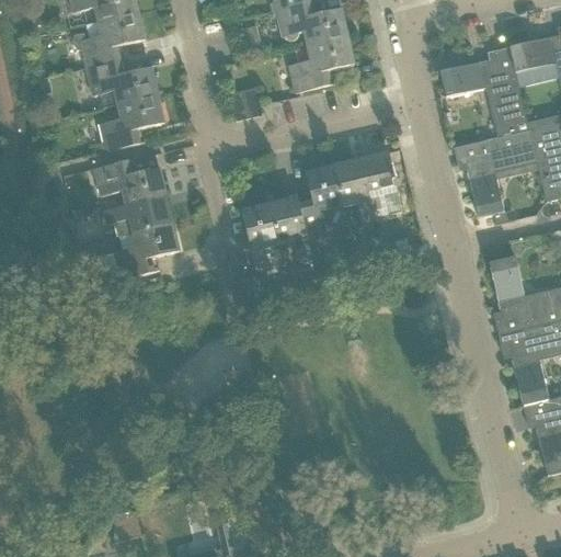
[(93,6),(96,20),(138,10),(135,0),(69,0),(72,11),(93,6)]
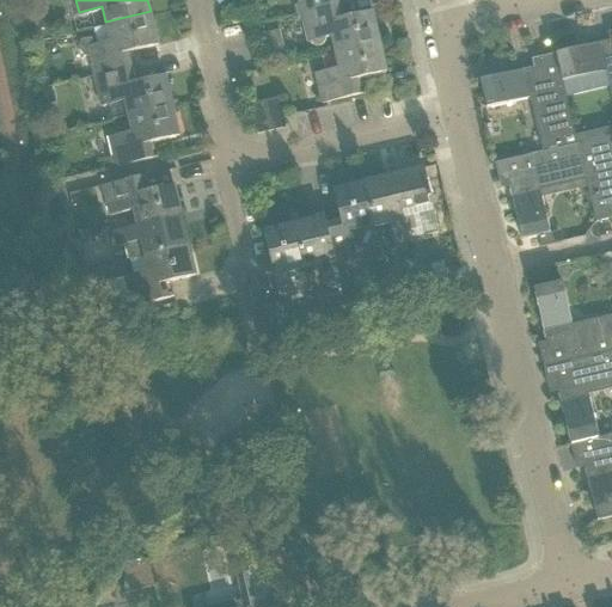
[(330,32),(334,48),(379,37),(371,7),(337,16),(335,1),(340,0),(334,0),(300,8),(307,38),(310,37),(311,38),(316,42),(323,40),(325,35),(325,34),(330,32)]
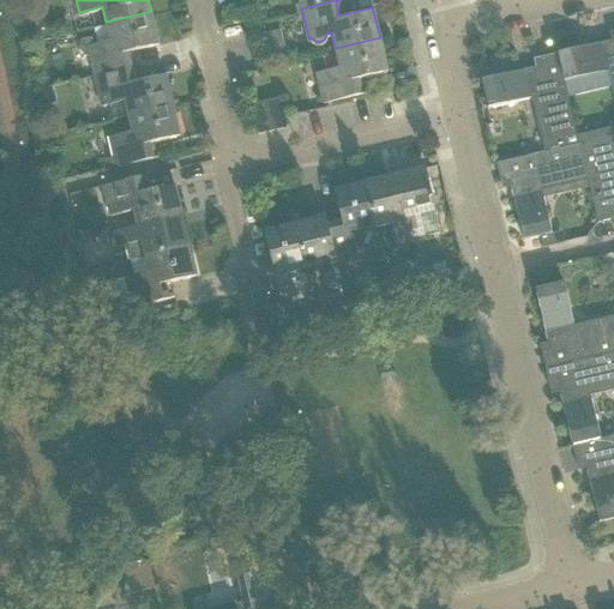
[(89,52),(94,72),(136,62),(136,61),(127,64),(124,49),(158,41),(151,11),(106,22),(109,37),(96,40),(96,37),(91,32),(80,35),(77,47),(84,53),(89,52)]
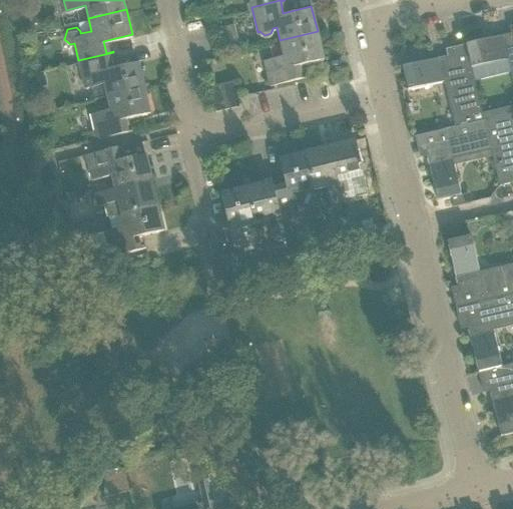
[(512,29),(465,41),(471,64),(508,55),(512,74),(512,29)]
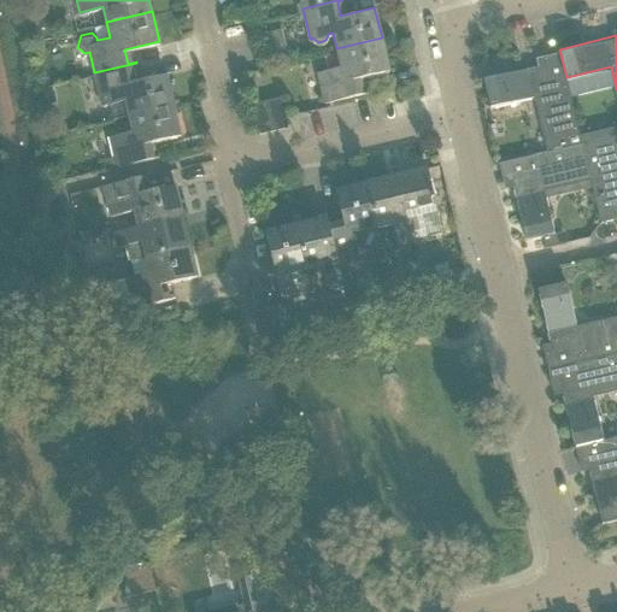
[(382,37),(336,48),(340,64),(317,69),(321,83),(324,100),(368,90),(364,75),(389,69),(382,37)]
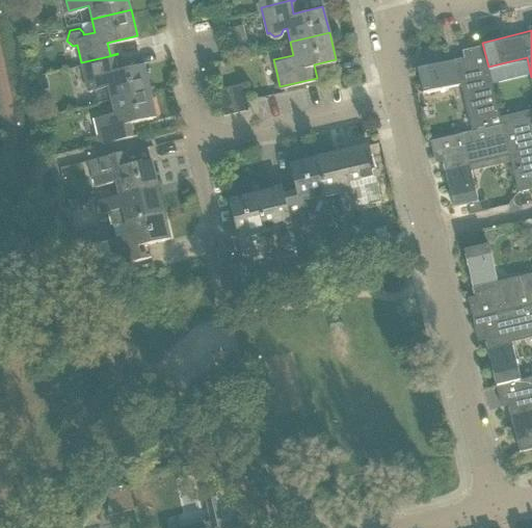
[(470,128),(471,129),(501,122),(499,113),(498,113),(487,68),(488,67),(482,43),(467,47),(469,54),(416,67),(421,90),(462,81),(474,127),(470,128)]
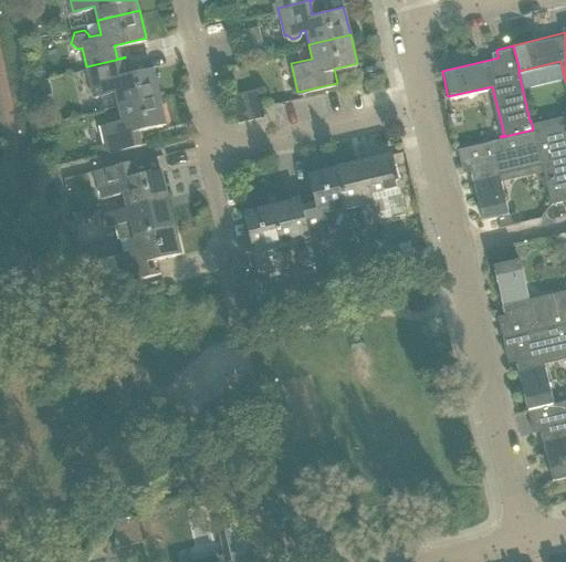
[(114,89),(117,104),(159,94),(152,65),(121,73),(117,60),(125,58),(86,66),(93,94),(114,89)]
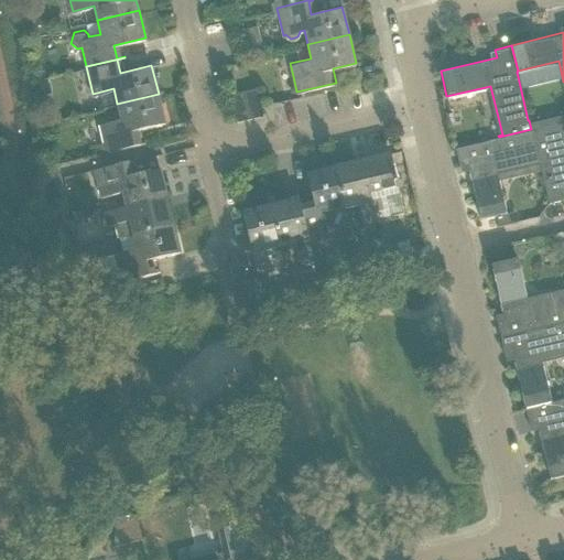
[(250,117),(262,114),(257,86),(243,89),(250,117)]
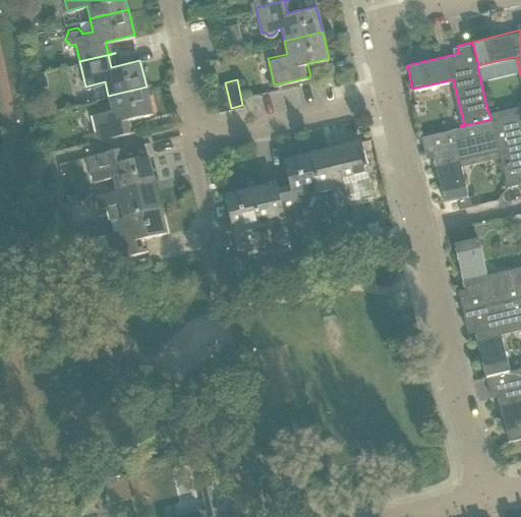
[(219,111),(231,108),(225,82),(213,85),(219,111)]
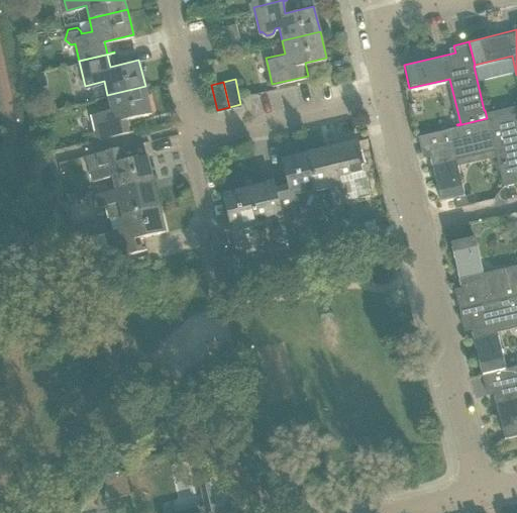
[(107,95),(110,107),(91,112),(97,138),(132,129),(132,128),(125,129),(122,118),(151,111),(145,86),(107,95)]
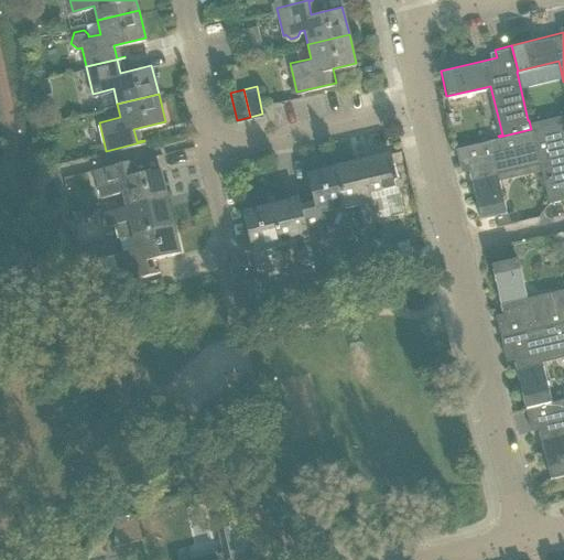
[(539,161),(549,201),(563,196),(563,194),(563,189),(563,138),(559,114),(529,120),(531,129),(539,161)]
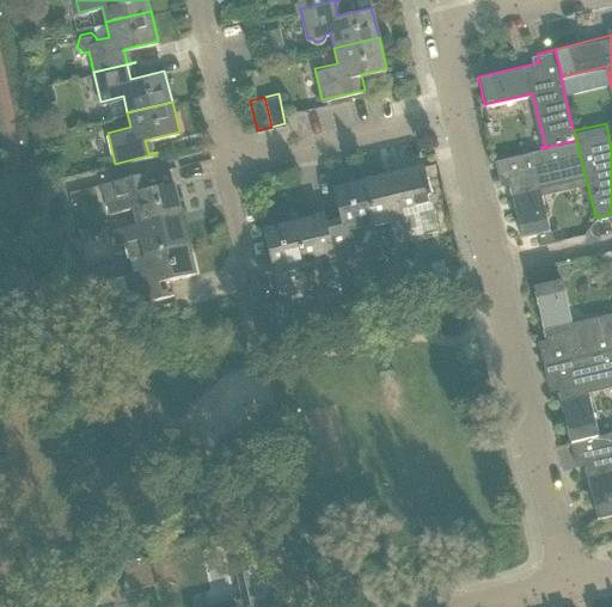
[(506,176),(520,235),(537,232),(540,244),(562,238),(560,226),(549,230),(538,182),(582,171),(583,175),(585,175),(576,140),(542,148),(494,159),(497,178),(506,176)]
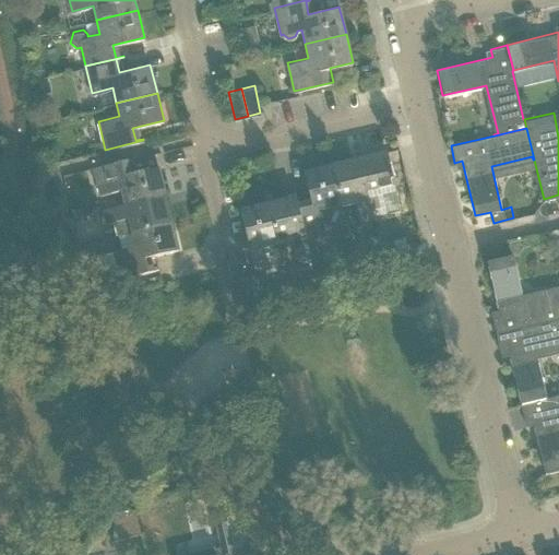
[(387,150),(358,156),(373,219),(375,219),(383,216),(387,215),(381,195),(395,190),(387,150)]
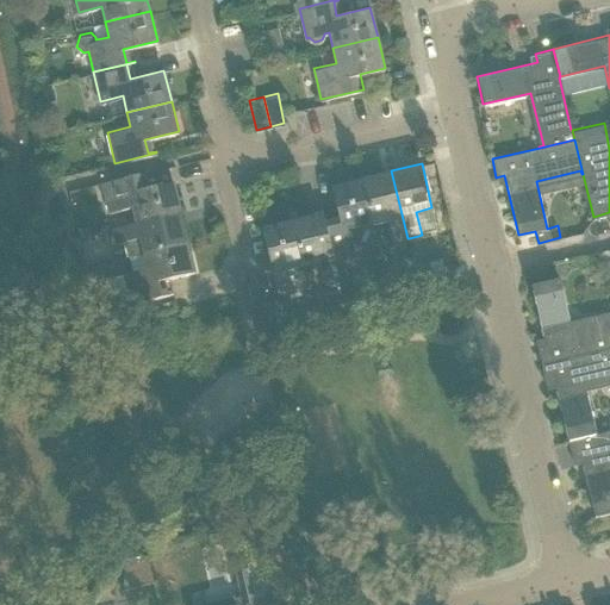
[(180,210),(173,180),(172,180),(168,167),(169,167),(169,164),(101,181),(109,211),(131,206),(135,220),(180,210)]
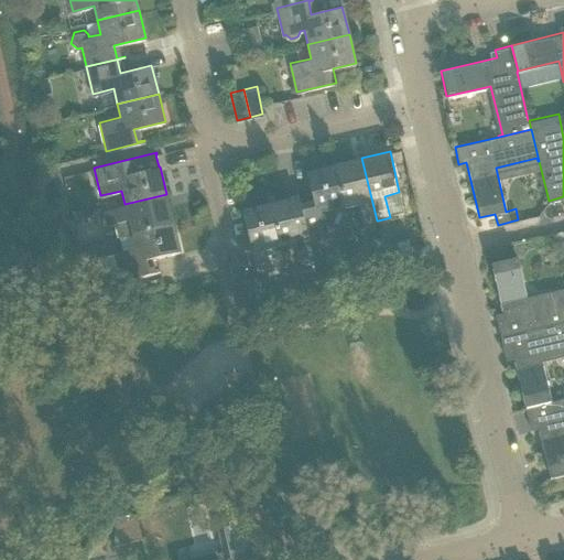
[(361,158),(334,164),(344,206),(358,203),(362,224),(377,221),(361,158)]
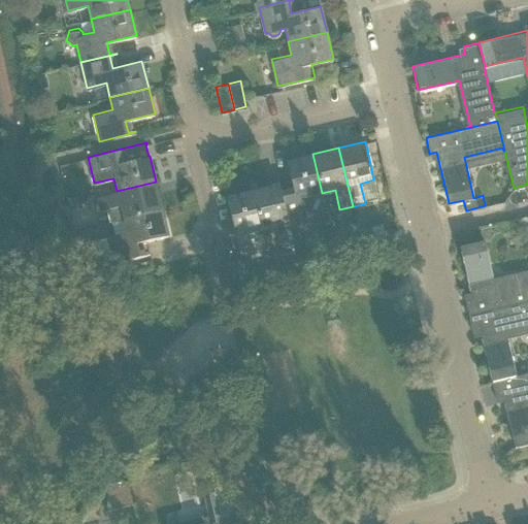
[(293,190),(282,193),(281,193),(288,222),(289,222),(312,216),(308,196),(322,193),(312,154),(287,160),(293,190)]
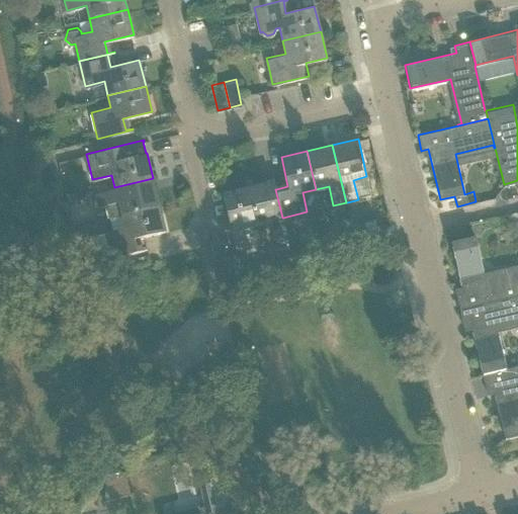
[(107,217),(120,213),(159,204),(153,178),(114,187),(95,192),(98,205),(104,203),(107,217)]
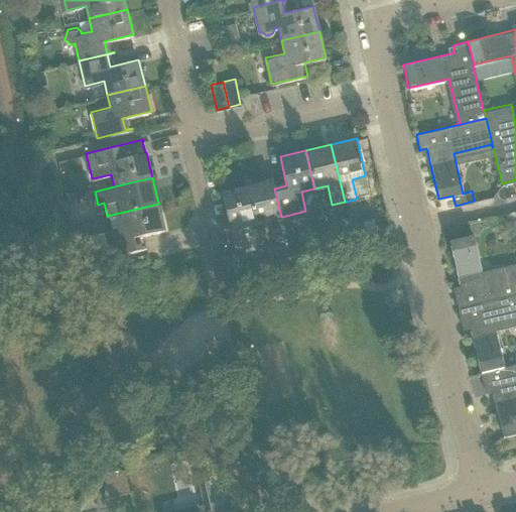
[(273,179),(247,185),(256,223),(269,220),(273,239),(286,236),(282,217),(281,217),(274,188),(275,188),(273,179)]
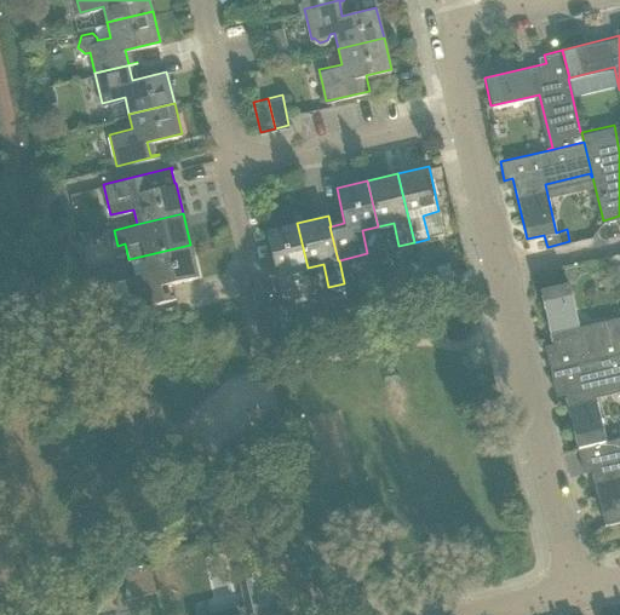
[(308,268),(297,223),(267,230),(283,298),(298,294),(292,271),(308,268)]
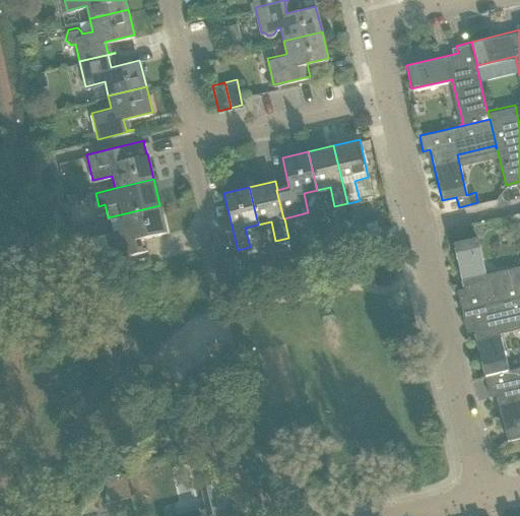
[(356,201),(348,203),(351,217),(361,215),(356,201)]
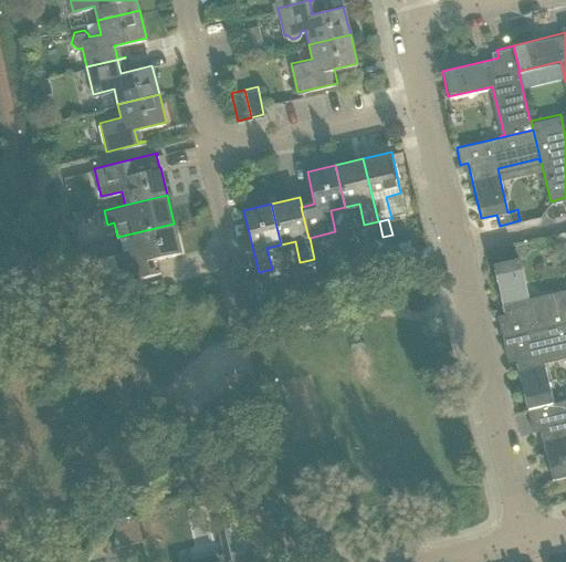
[(174,224),(132,233),(135,248),(114,252),(121,281),(159,272),(159,271),(152,272),(148,259),(180,252),(174,224)]
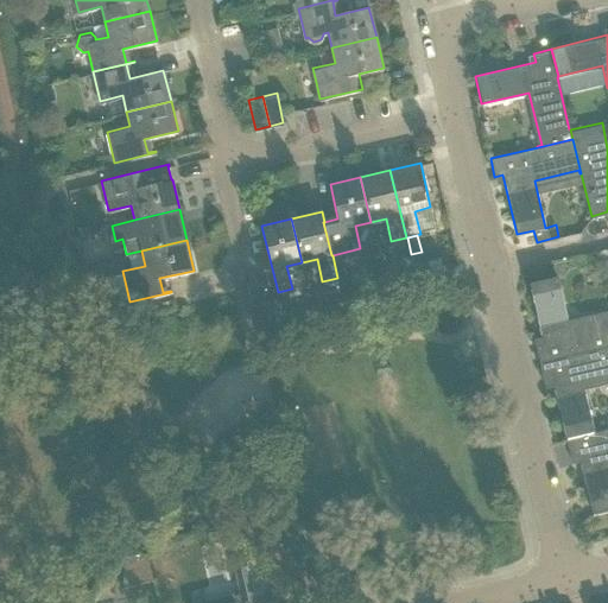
[(590,253),(576,256),(577,266),(591,262),(590,253)]
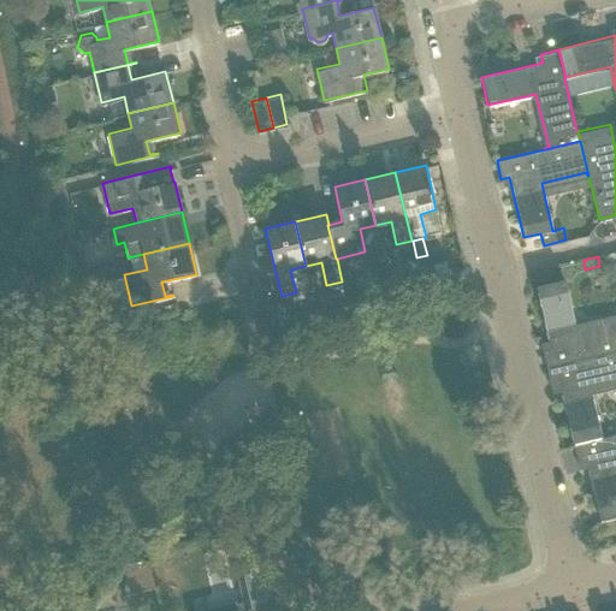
[(542,349),(546,366),(615,349),(615,316),(575,326),(564,279),(535,286),(550,346),(542,349)]
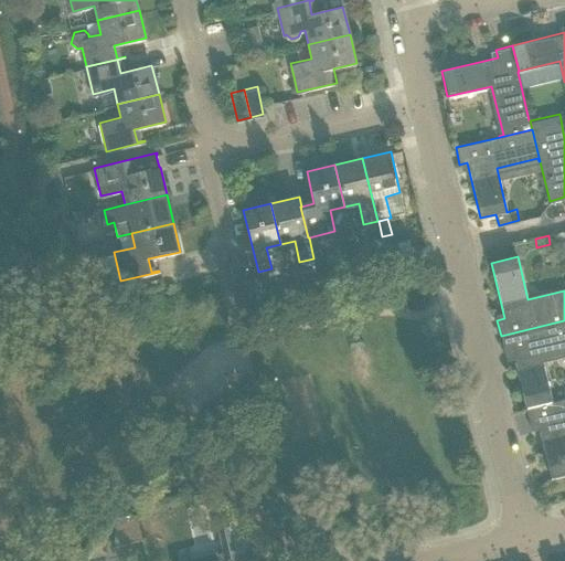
[(368,263),(359,265),(361,274),(370,272),(368,263)]
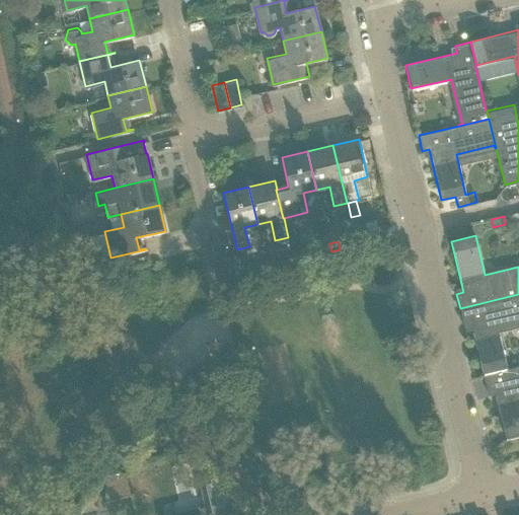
[(470,321),(483,373),(506,368),(497,328),(518,322),(518,294),(460,308),(463,323),(470,321)]
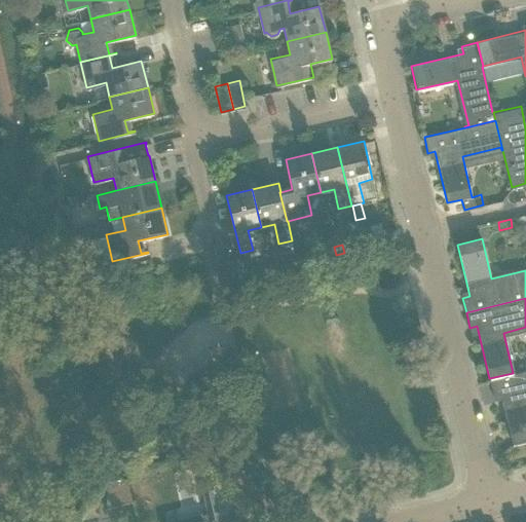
[(525,369),(513,373),(489,378),(493,394),(500,392),(513,444),(525,440),(525,369)]
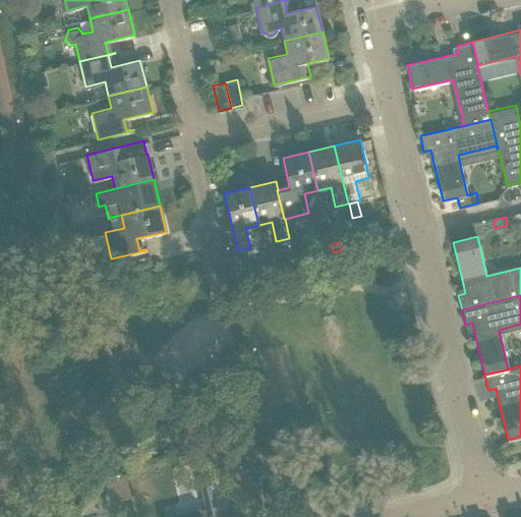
[(189,457),(188,459),(209,479),(198,481),(206,508),(199,509),(200,516),(219,516),(239,512),(239,513),(240,512),(189,457)]
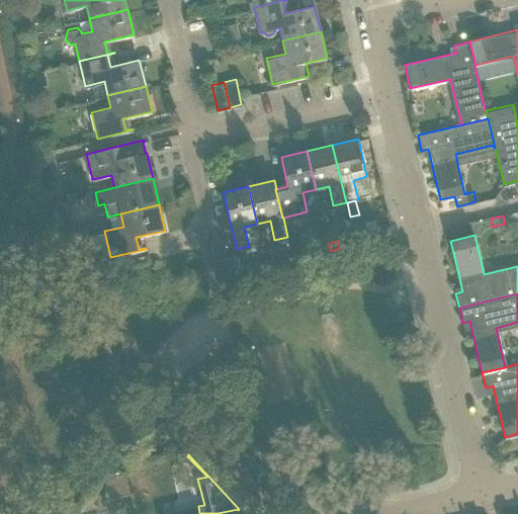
[(105,469),(104,499),(130,493),(122,464),(105,469)]
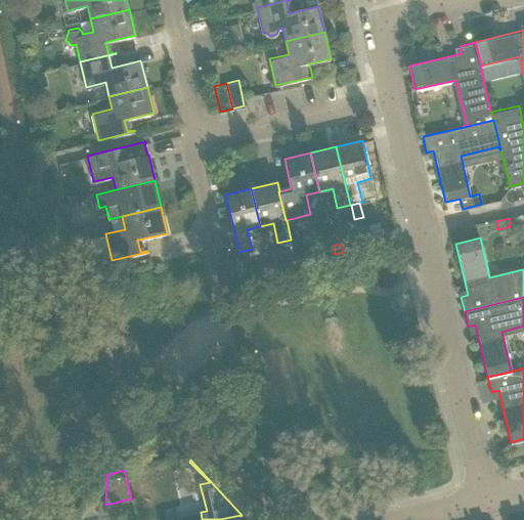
[(178,516),(164,519),(202,519),(200,511),(178,516)]
